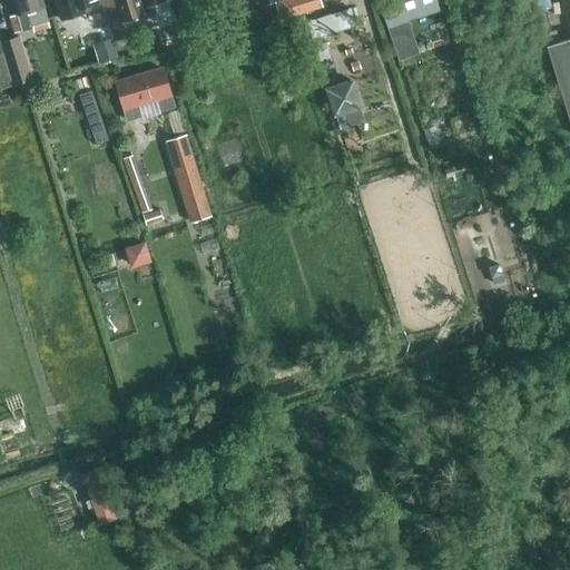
[(12,0),(17,15),(10,17),(15,33),(33,28),(35,32),(50,28),(43,6),(41,0),(12,0)]
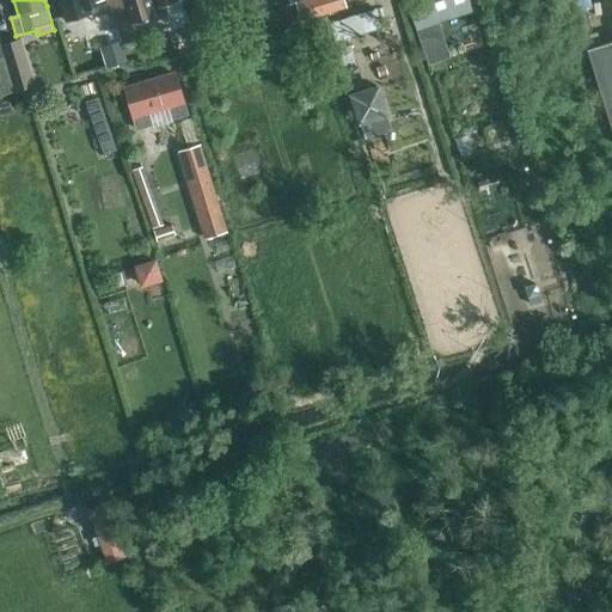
[(57,0),(65,20),(80,16),(78,10),(106,1),(105,0),(57,0)]
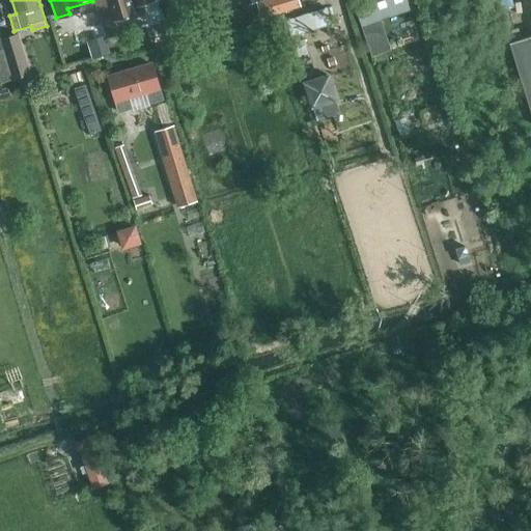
[(106,34),(107,38),(123,34),(119,20),(145,11),(141,0),(157,0),(107,0),(110,8),(99,12),(106,34)]
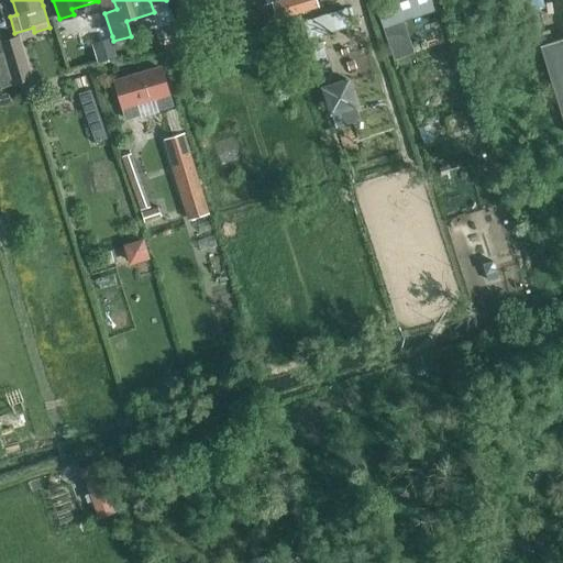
[(260,0),(231,0),(240,29),(266,20),(260,0)]
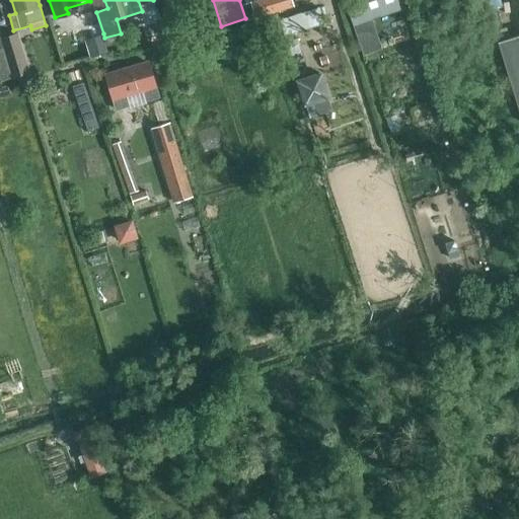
[(292,0),(255,0),(250,2),(254,17),(294,5),(292,0)]
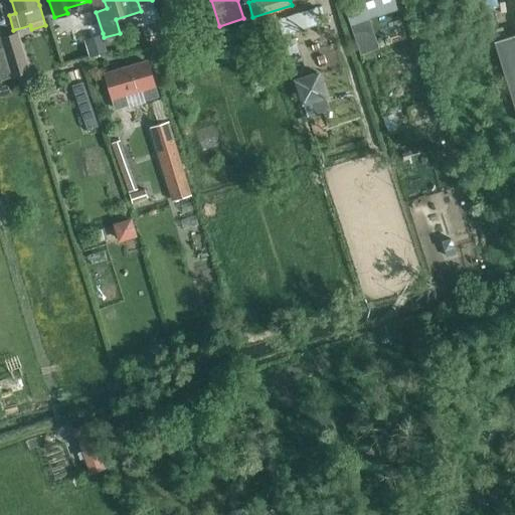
[(345,0),(342,1),(348,20),(395,4),(394,0),(345,0)]
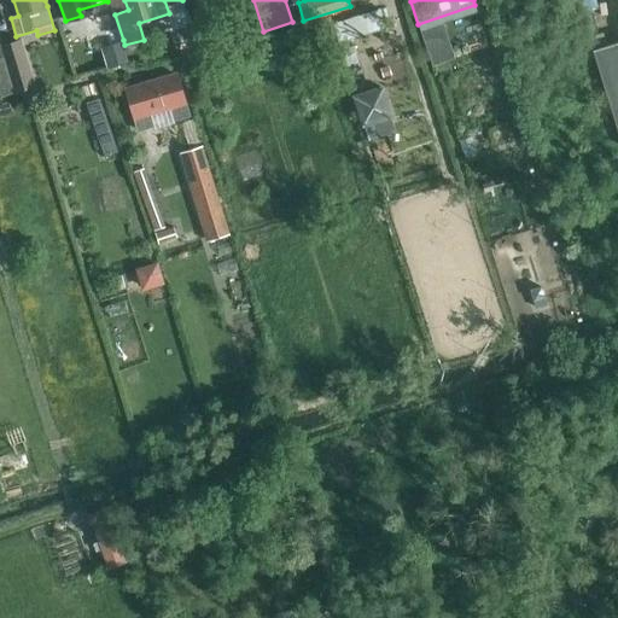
[(334,24),(340,42),(388,27),(382,9),(334,24)]
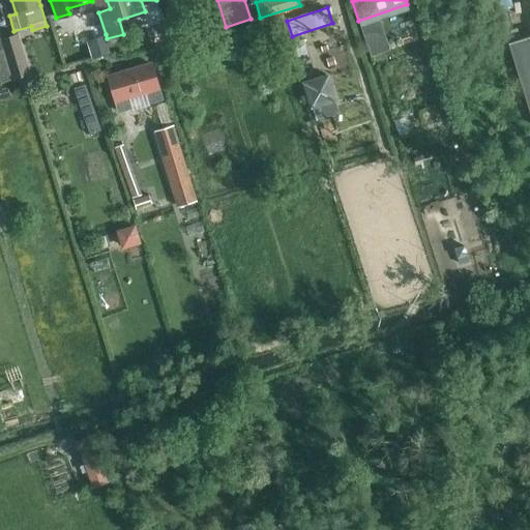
[(1,39),(12,78),(29,72),(18,34),(1,39)]
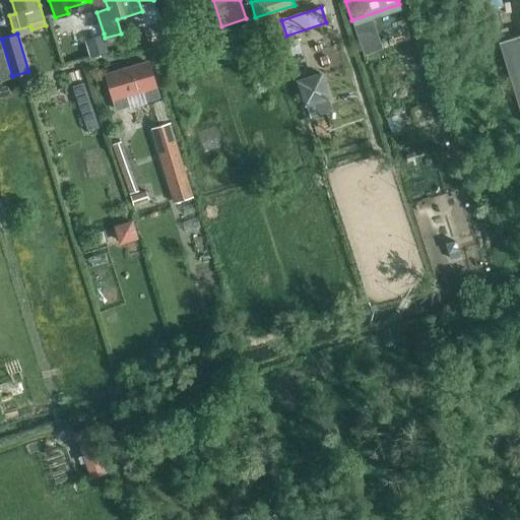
[(85,40),(90,58),(109,52),(105,38),(104,34),(85,40)]
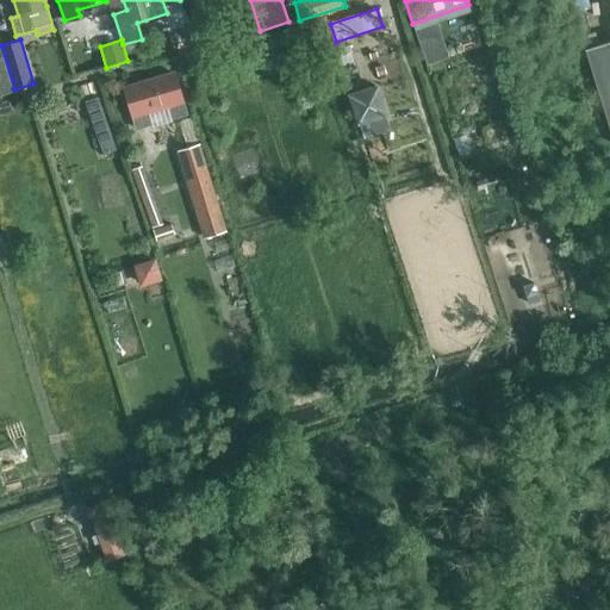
[(609,41),(585,49),(609,130),(609,41)]
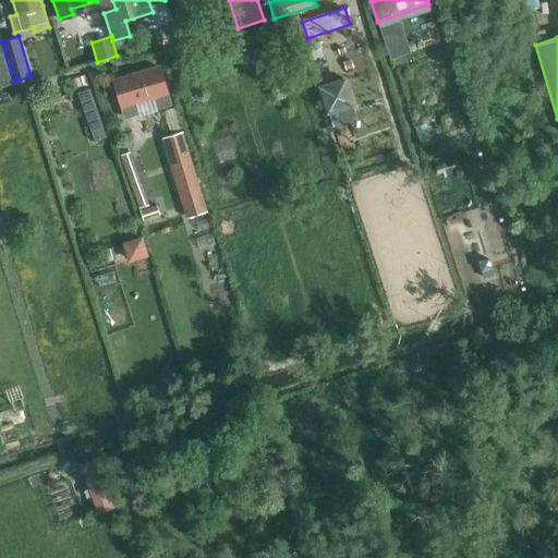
[(0,52),(0,85),(11,82),(2,52),(0,52)]
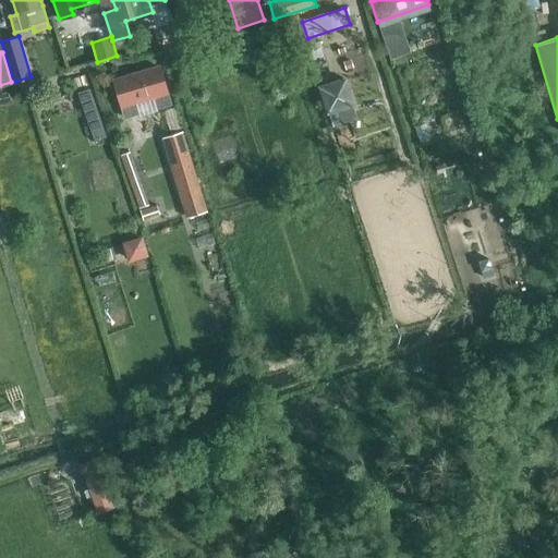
[(113,82),(124,118),(137,113),(134,101),(154,95),(157,108),(170,104),(160,68),(113,82)]
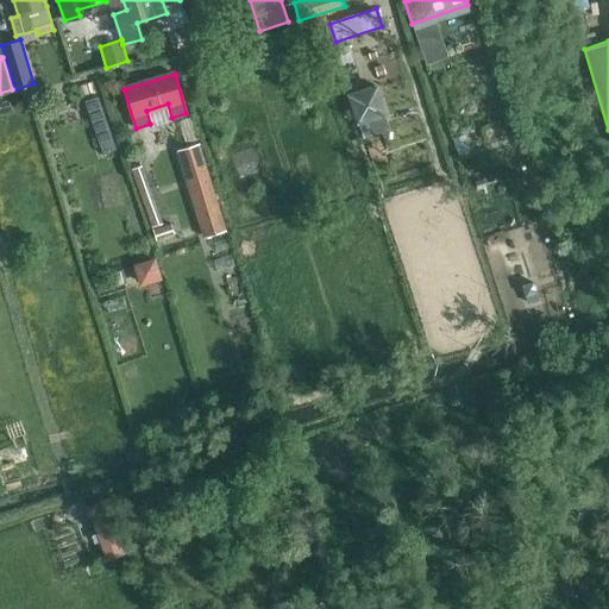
[(349,89),(363,137),(393,127),(378,81),(349,89)]
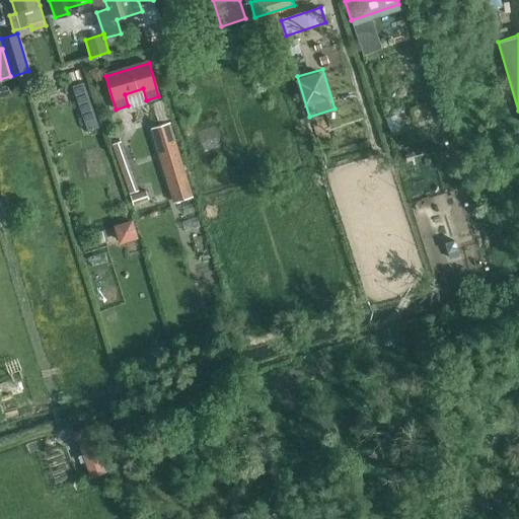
[(86,82),(74,86),(89,130),(101,126),(86,82)]
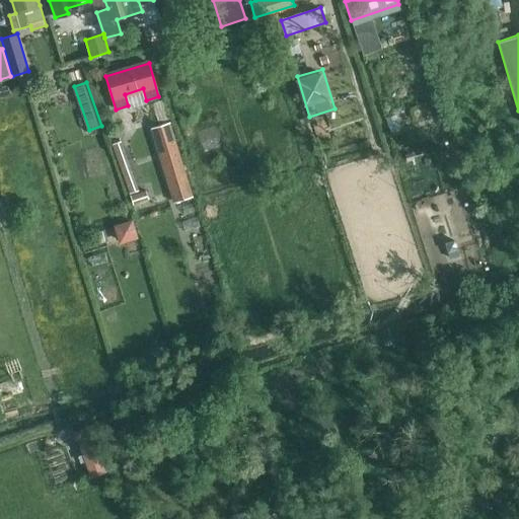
[(155,131),(171,183),(177,201),(189,197),(178,162),(167,127),(155,131)]
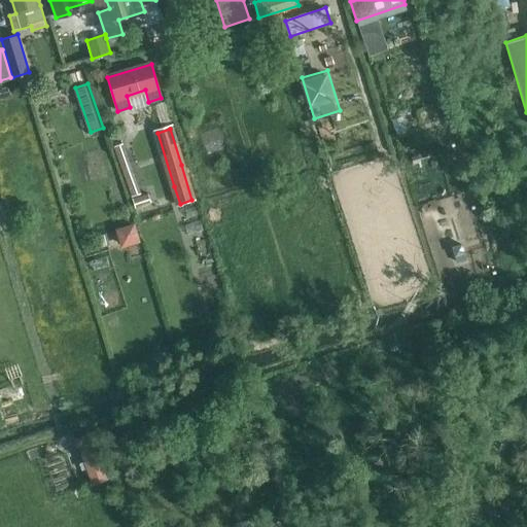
[(115,229),(121,248),(141,242),(135,222),(115,229)]
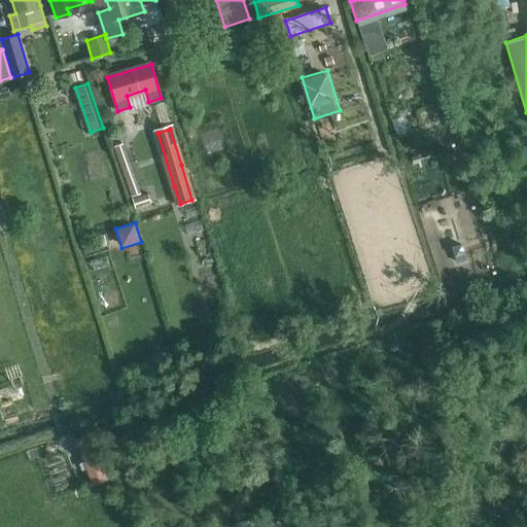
[(84,432),(74,437),(96,482),(106,477),(84,432)]
